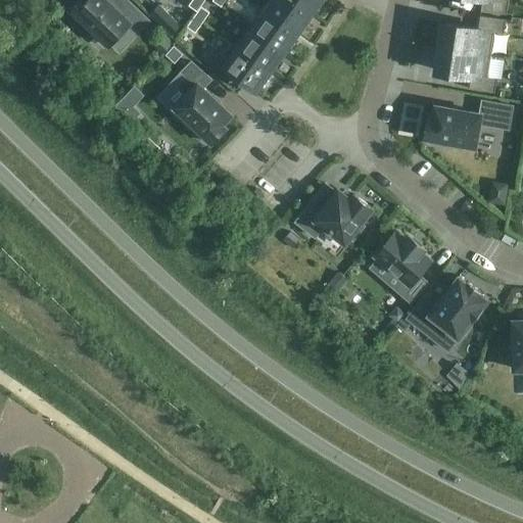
[(149,21),(127,0),(109,0),(108,2),(106,0),(87,0),(86,1),(84,0),(79,0),(72,9),(109,45),(130,24),(139,33),(149,21)]
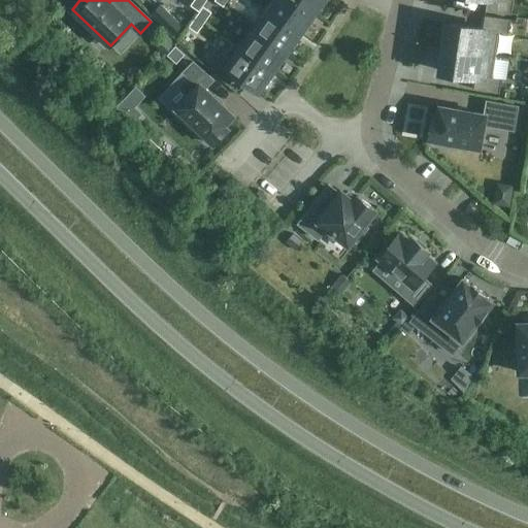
[(199,11),(206,2),(203,0),(194,0),(191,6),(199,11)]
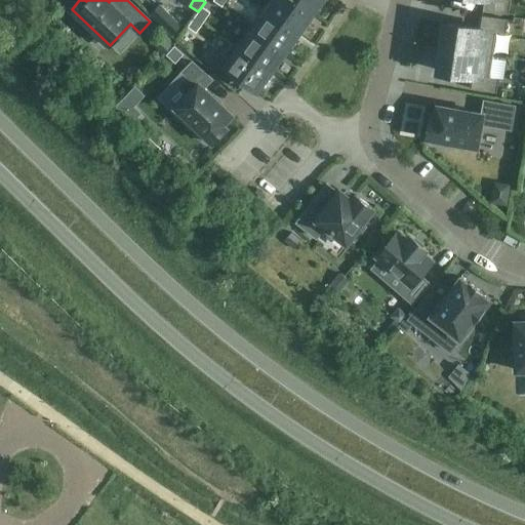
[(307,19),(312,13),(292,0),(269,0),(264,8),(298,33),(299,31),(301,32),(309,22),(307,19)]
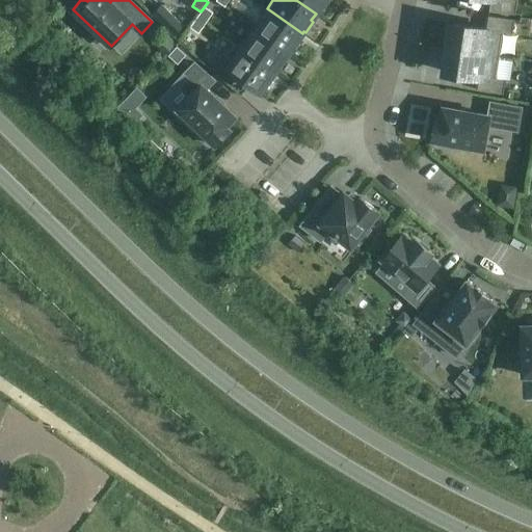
[(325,1),(325,0),(296,0),(316,14),(317,11),(319,14),(327,2),(325,1)]
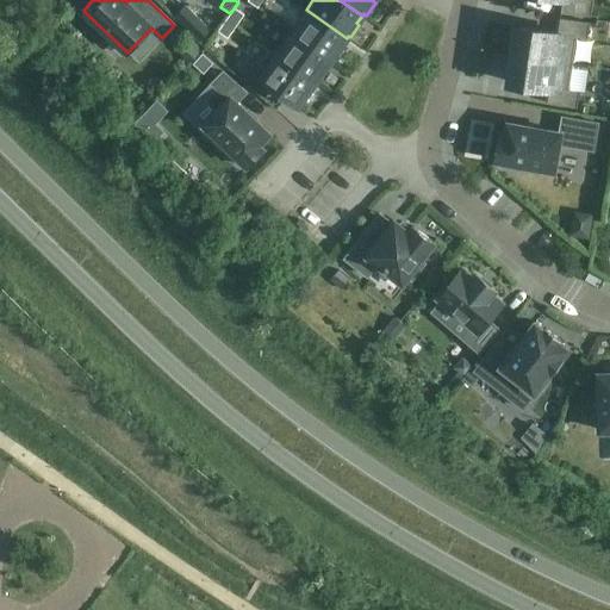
[(587,0),(562,0),(561,13),(591,18),(593,1),(587,0)]
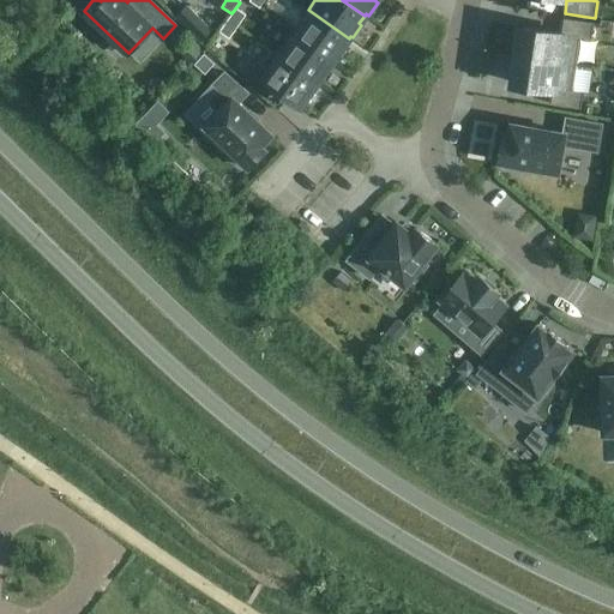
[(175,18),(199,42),(210,31),(186,7),(175,18)]
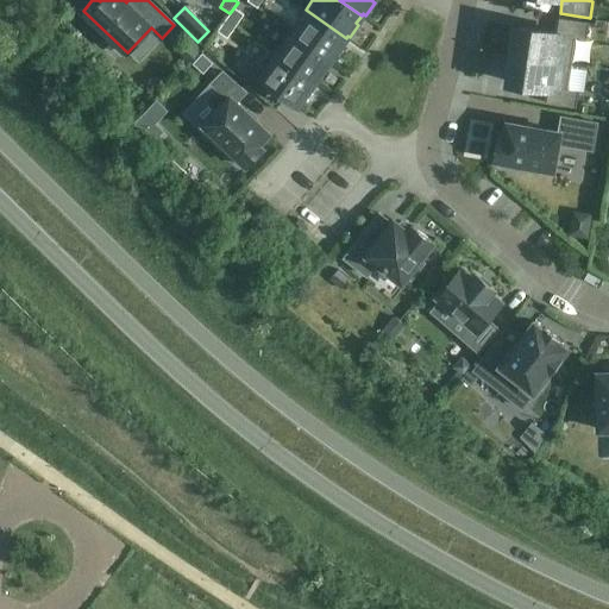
[(236,26),(244,16),(234,8),(226,19),(236,26)]
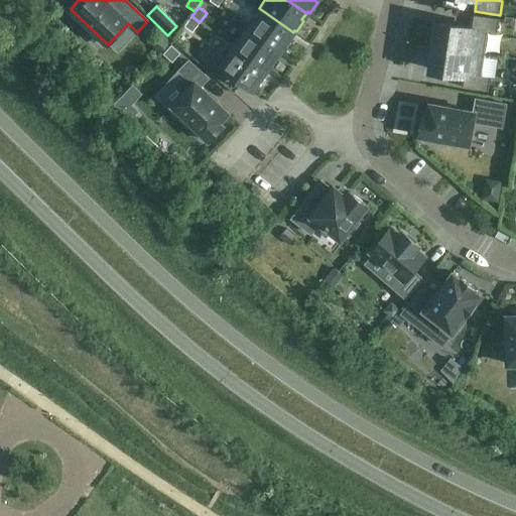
[(288,38),(293,32),(259,8),(246,26),(279,50),(281,48),(283,50),(290,39),(288,38)]
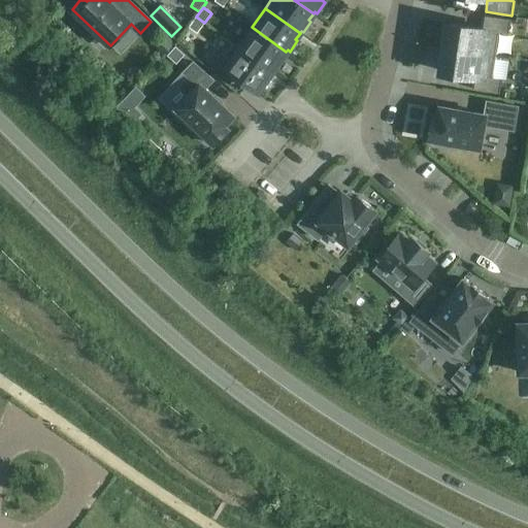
[(197,33),(204,23),(196,17),(189,27),(197,33)]
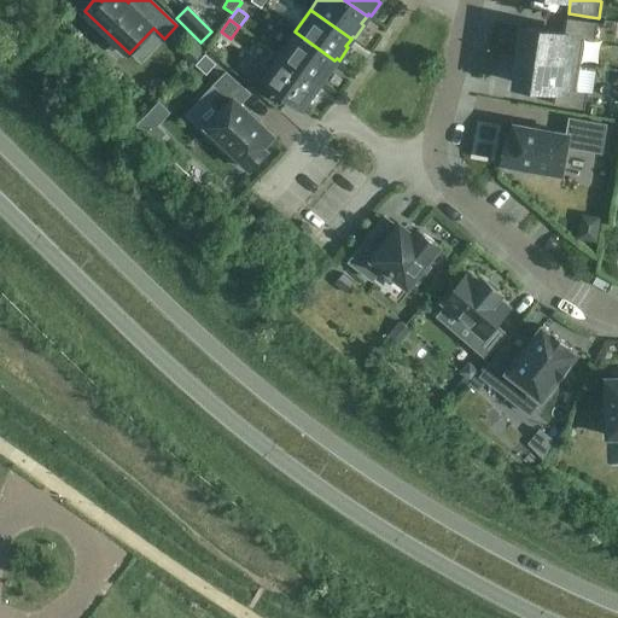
[(581,65),(584,39),(595,40),(598,23),(567,19),(565,34),(525,28),(523,41),(519,40),(518,56),(581,65)]
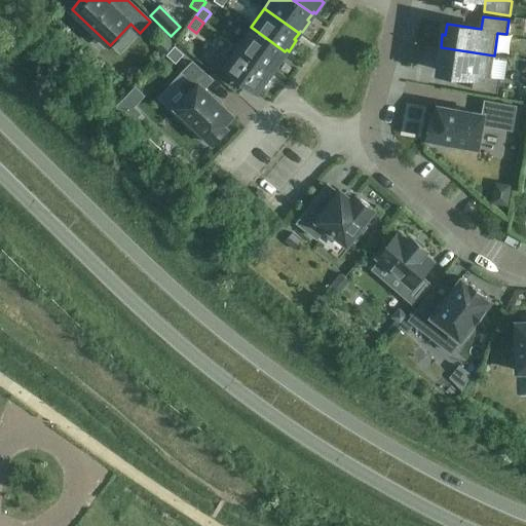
[(280,58),(285,51),(251,27),(236,46),(271,71),(272,69),(275,70),(283,60),(280,58)]
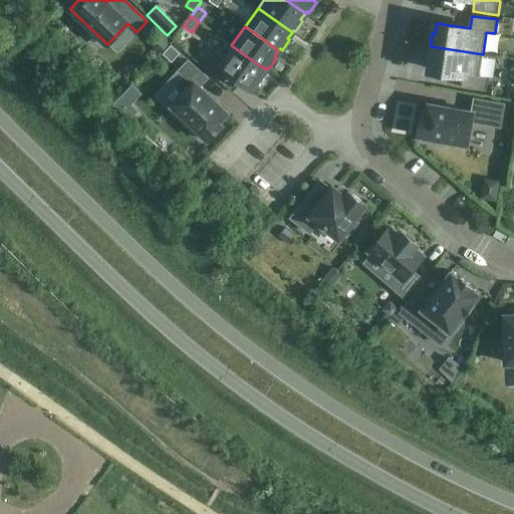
[(263,76),(261,75),(265,69),(231,45),(227,42),(219,53),(218,52),(209,64),(223,74),(226,70),(251,88),(253,85),(255,87),(263,76)]
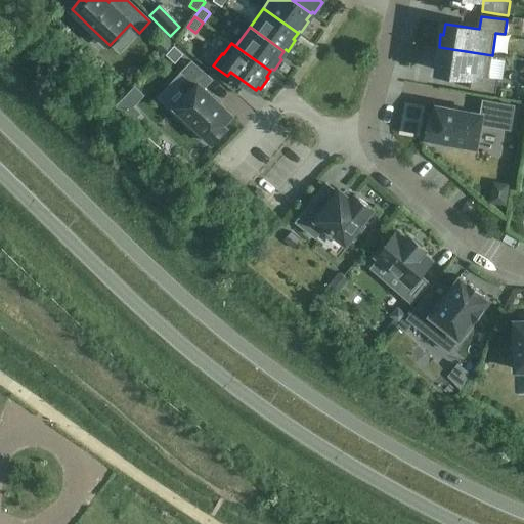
[(183,54),(174,46),(166,55),(175,62),(183,54)]
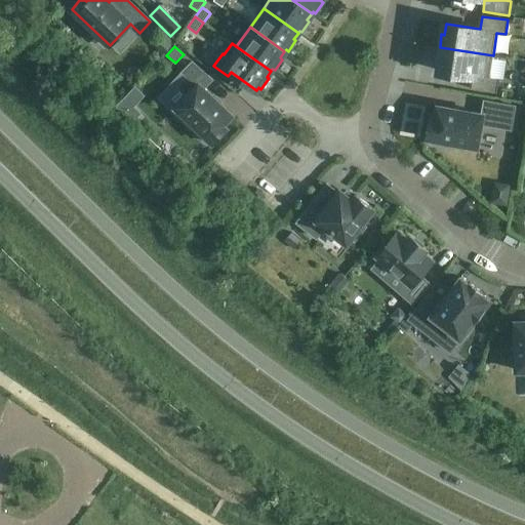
[(489,78),(493,55),(440,47),(438,61),(440,61),(439,72),(473,77),(471,89),(496,93),(498,79),(489,78)]
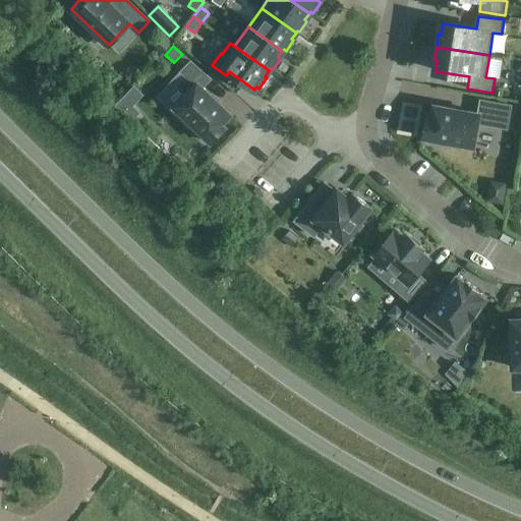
[(230,114),(203,88),(210,79),(190,62),(181,72),(186,77),(178,87),(188,96),(176,109),(194,126),(191,129),(204,142),(208,138),(211,141),(225,127),(221,124),(230,114)]
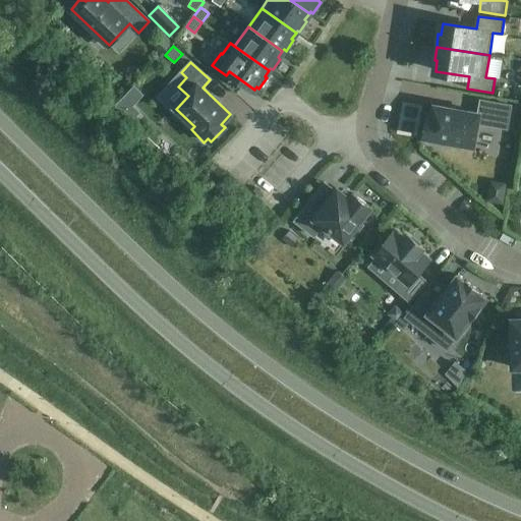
[(134,85),(119,102),(115,107),(130,122),(140,113),(133,107),(145,95),(134,85)]
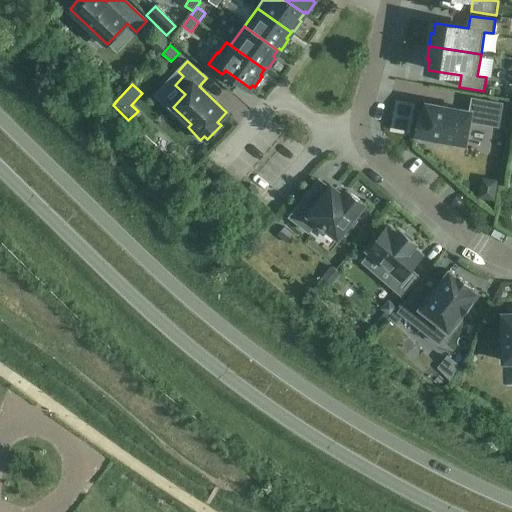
[(469,121),(498,127),(502,104),(472,98),(470,111),(427,104),(424,116),(420,115),(416,135),(421,136),(420,141),(440,144),(441,139),(465,144),(469,121)]
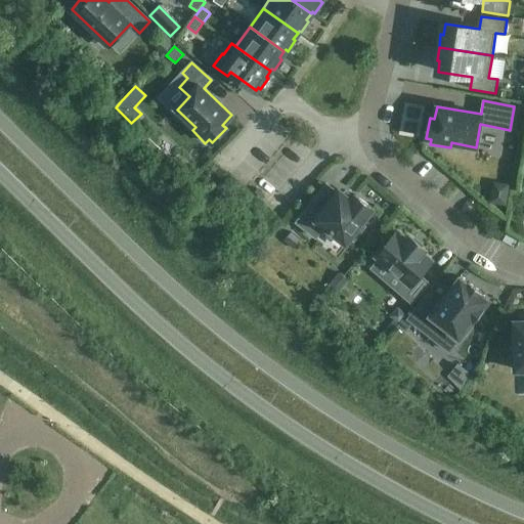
[(506,206),(510,184),(493,182),(489,203),(506,206)]
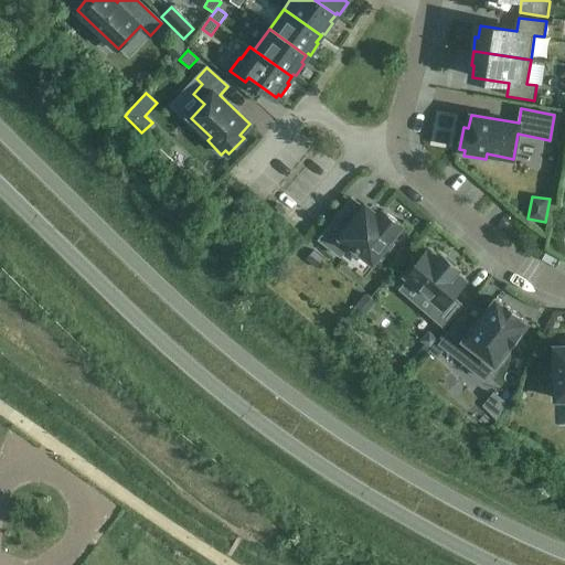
[(390,241),(402,225),(383,211),(380,216),(365,205),(362,211),(349,201),(319,240),(340,256),(350,244),(373,263),(377,257),(382,260),(394,244),(390,241)]
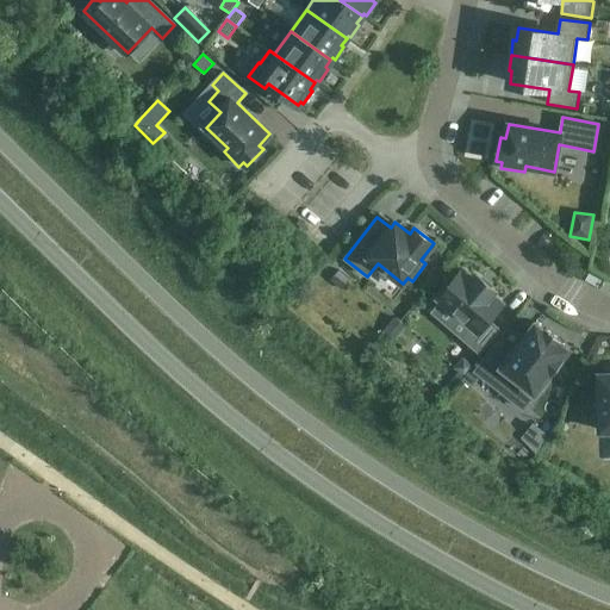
[(338,271),(330,282),(341,290),(349,280),(338,271)]
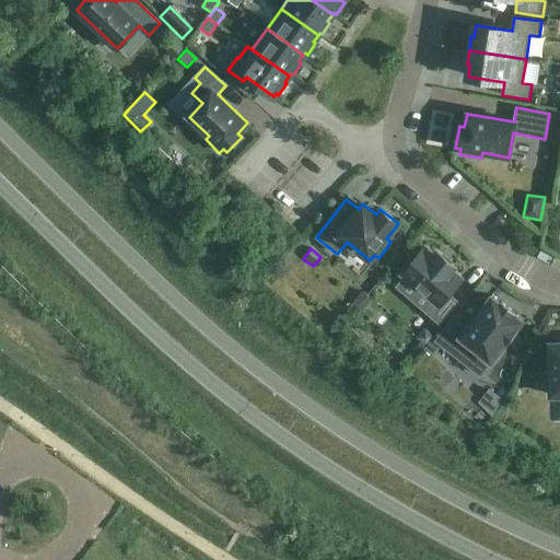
[(454,268),(438,253),(434,257),(424,248),(403,275),(432,300),(423,310),(440,324),(458,303),(447,294),(461,280),(451,271),(454,268)]
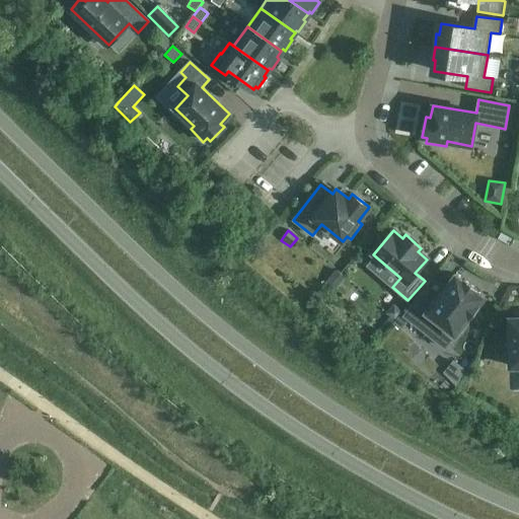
[(468,317),(469,318),(478,305),(485,297),(476,291),(476,290),(464,280),(463,281),(455,275),(439,296),(427,287),(404,316),(430,337),(440,324),(454,336),(468,317)]
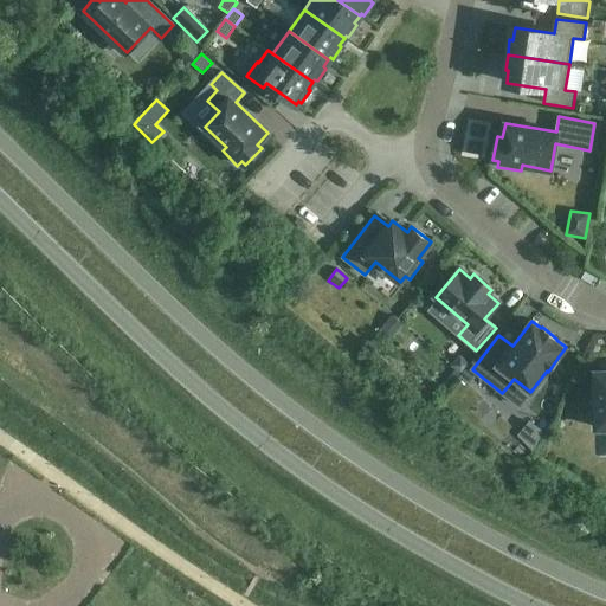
[(605,365),(601,366),(601,372),(595,372),(595,403),(592,403),(592,423),(597,423),(597,429),(605,427),(605,365)]
